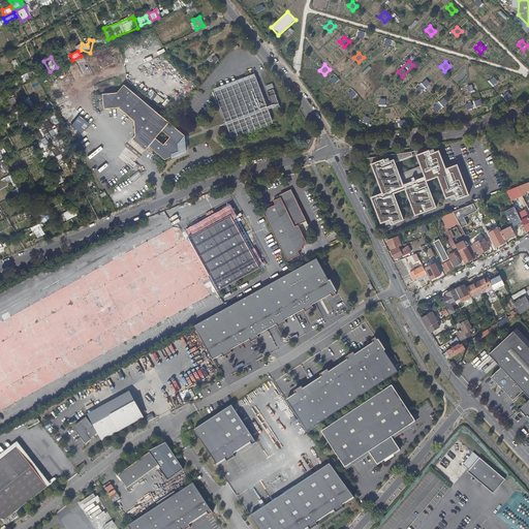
[(22,83),(33,78),(30,71),(20,76),(22,83)]
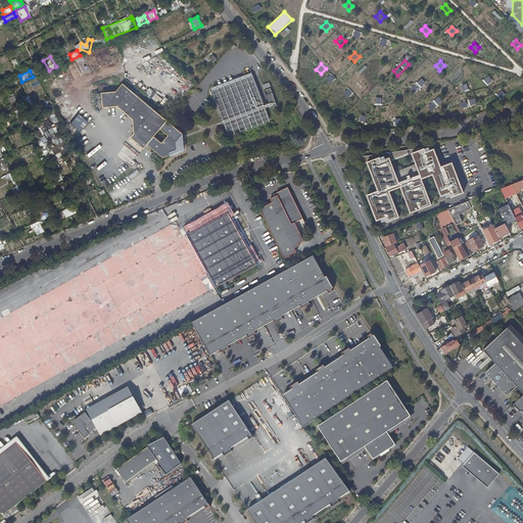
[(271,103),(260,72),(218,87),(233,131),(276,115),(272,105),(271,106),(270,103),(271,103)]
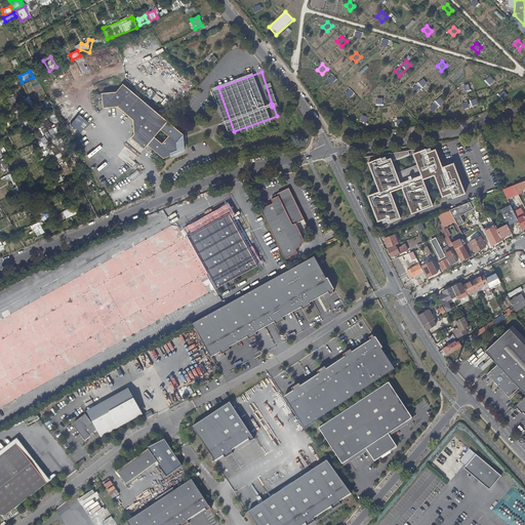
[(331,84),(336,79),(332,74),(327,79),(331,84)]
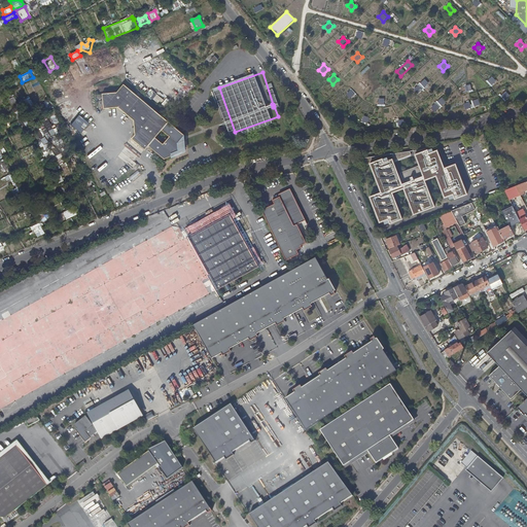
[(487,81),(491,86),(496,81),(492,76),(487,81)]
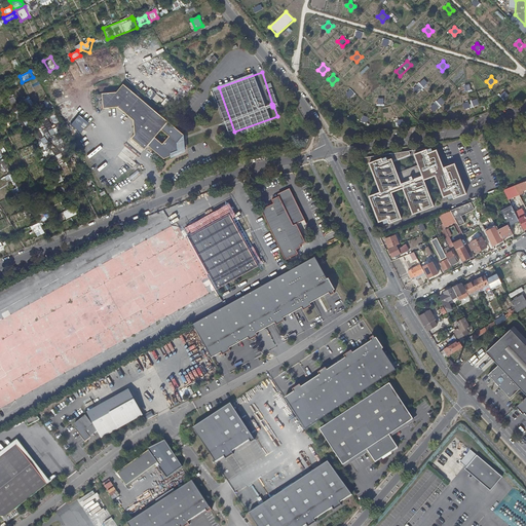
[(422,89),(428,83),(424,78),(413,88),(417,94),(422,89)]
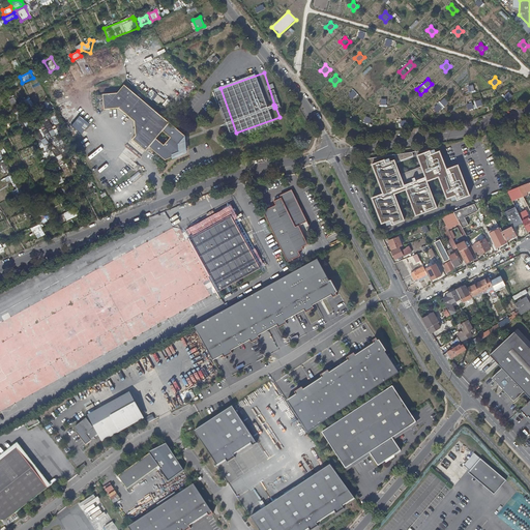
[(184,139),(185,138),(125,87),(118,94),(104,96),(106,112),(121,110),(136,123),(137,138),(134,142),(146,152),(149,148),(166,162),(184,154),(184,139)]
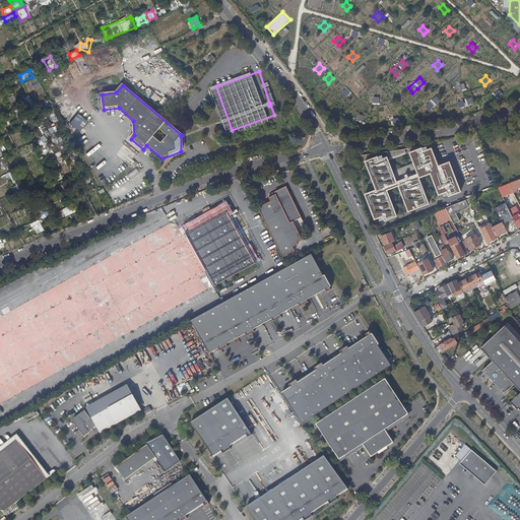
[(281,104),(275,85),(269,87),(275,106),(281,104)]
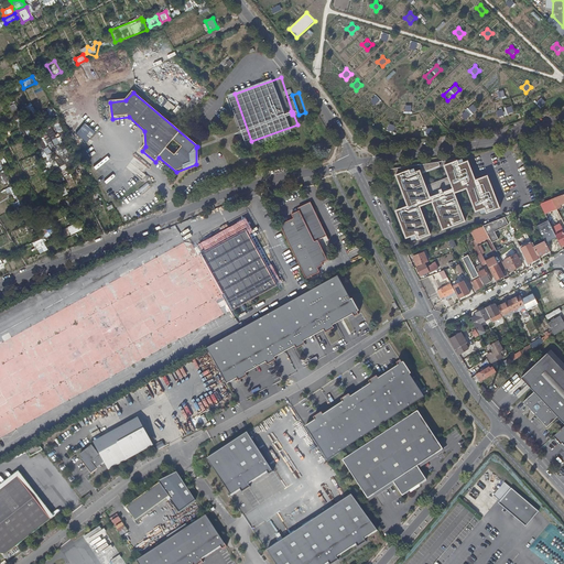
[(370,100),(375,106),(381,100),(376,95),(370,100)]
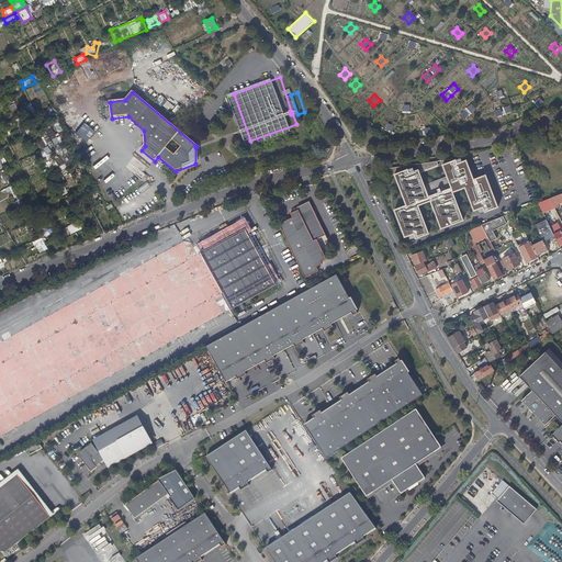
[(159,97),(156,101),(163,105),(166,101),(159,97)]
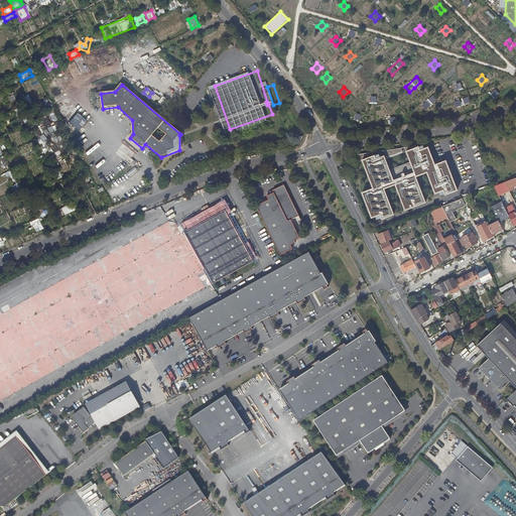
[(490,95),(495,99),(500,93),(495,89),(490,95)]
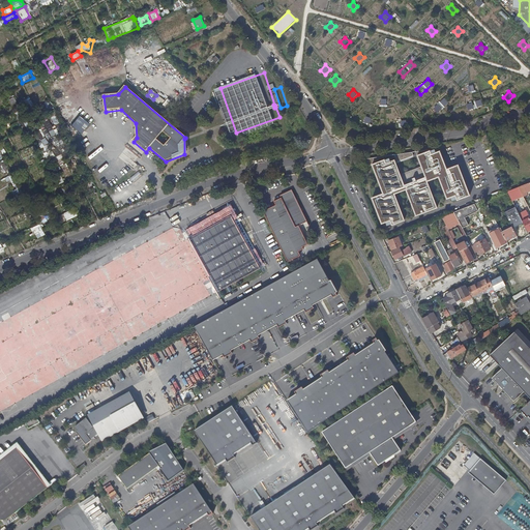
[(21,101),(25,110),(33,107),(29,97),(21,101)]
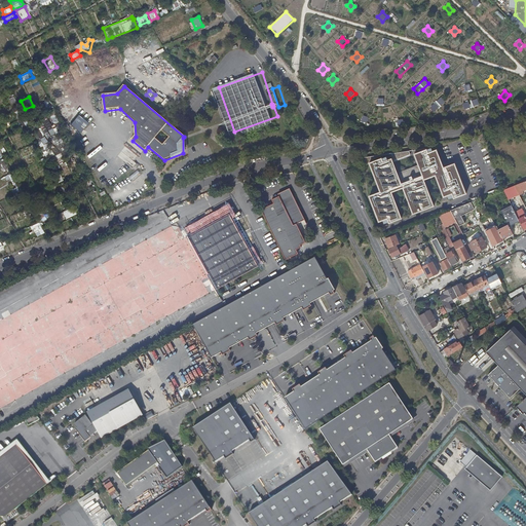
[(434,112),(446,103),(442,98),(429,107),(434,112)]
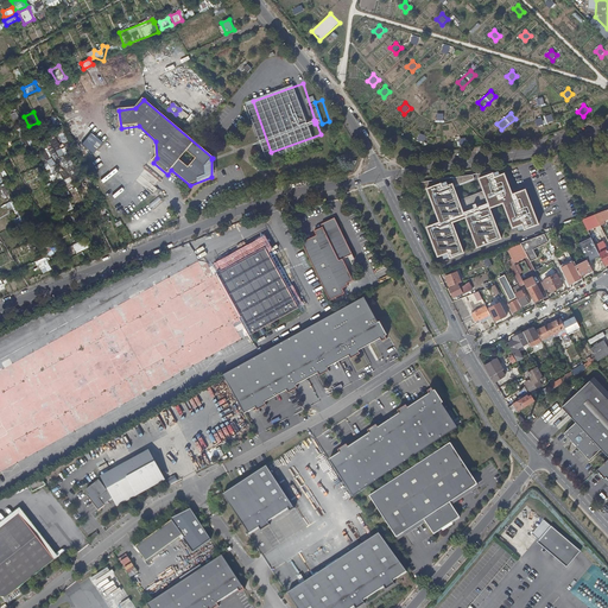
[(534,119),(537,126),(555,121),(552,114),(534,119)]
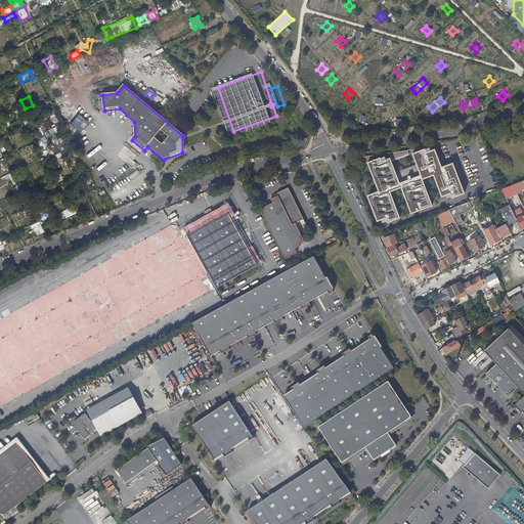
[(79,115),(71,124),(80,132),(88,123),(79,115)]
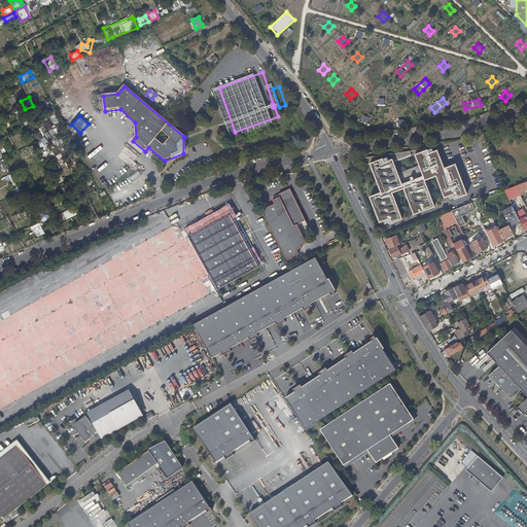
[(393,161),(409,154),(410,154),(409,151),(390,154),(392,159),(393,159),(393,161)]
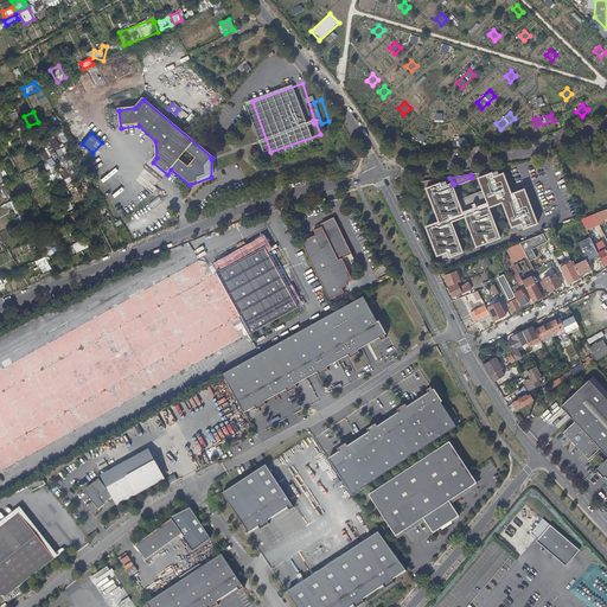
[(493,174),(477,180),(481,192),(487,208),(503,204),(513,228),(524,224),(525,228),(538,224),(525,191),(512,196),(504,174),(494,179),(493,174)]
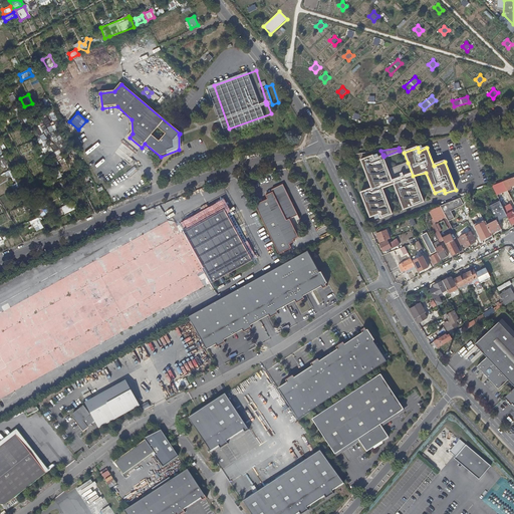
[(370,152),(352,155),(355,162),(359,160),(370,188),(359,192),(368,217),(377,214),(378,218),(391,214),(380,188),(392,184),(402,210),(422,202),(413,176),(408,163),(387,171),(381,156),(372,159),(371,155),(371,156),(370,152)]
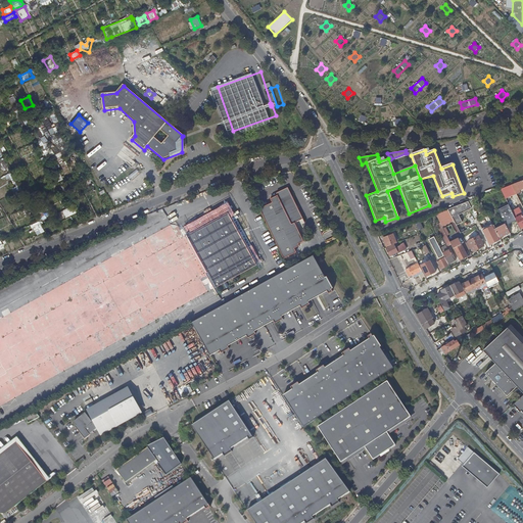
[(136,170),(129,177),(131,180),(138,173),(136,170)]
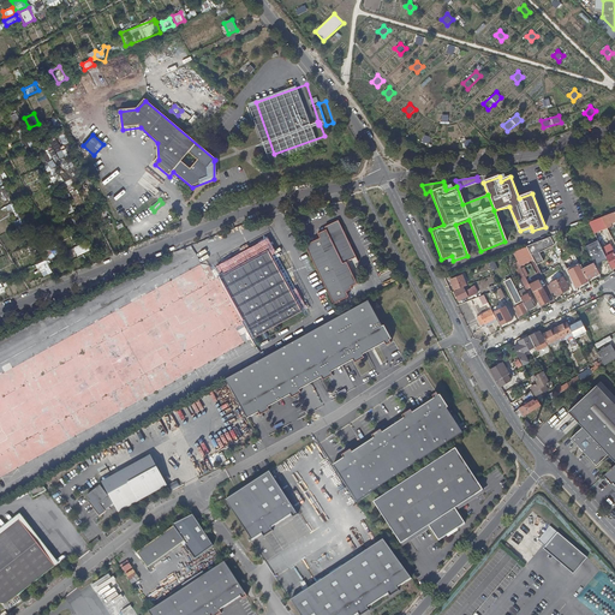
[(12,202),(5,207),(9,212),(12,210),(15,215),(19,213),(12,202)]
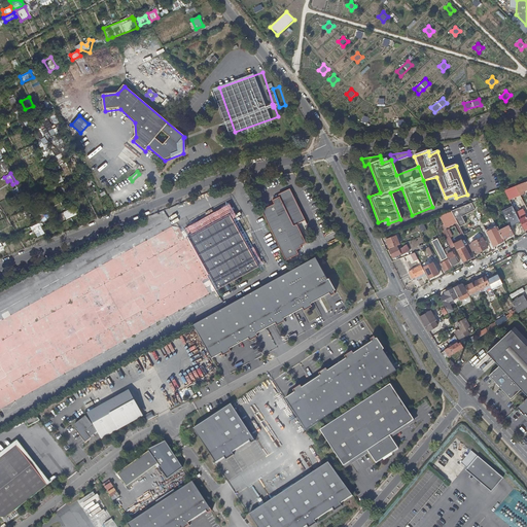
[(497,176),(489,179),(491,185),(500,181),(497,176)]
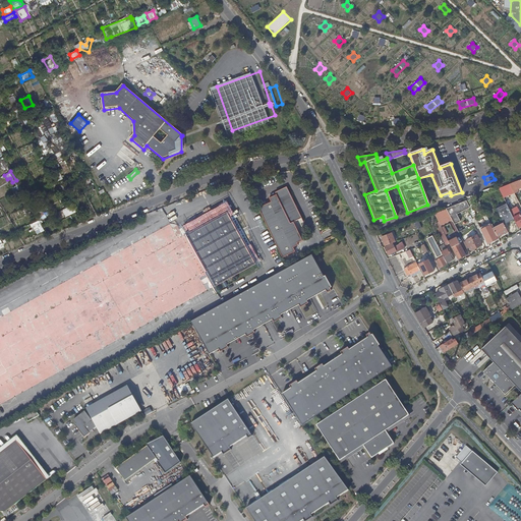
[(512,189),(513,191),(517,190),(516,187),(520,186),(520,180),(518,181),(514,183),(509,184),(511,189),(512,189)]
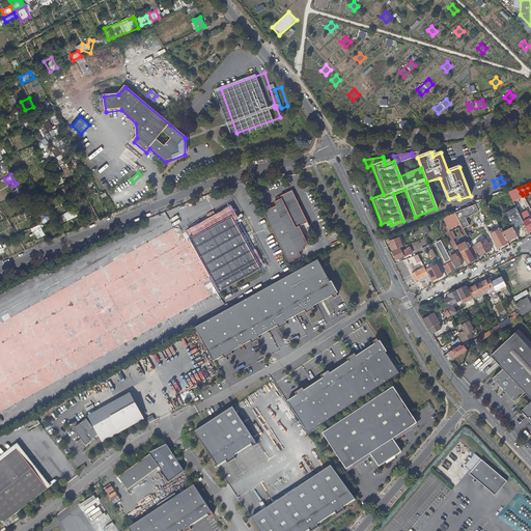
[(510,197),(521,193),(519,188),(508,192),(510,197)]
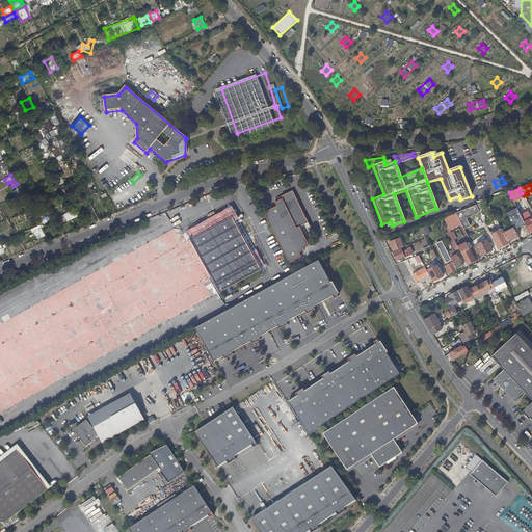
[(276,206),(264,213),(289,263),(301,257),(299,254),(304,250),(303,248),(309,246),(301,231),(311,227),(292,190),(281,196),(282,198),(274,203),(276,206)]
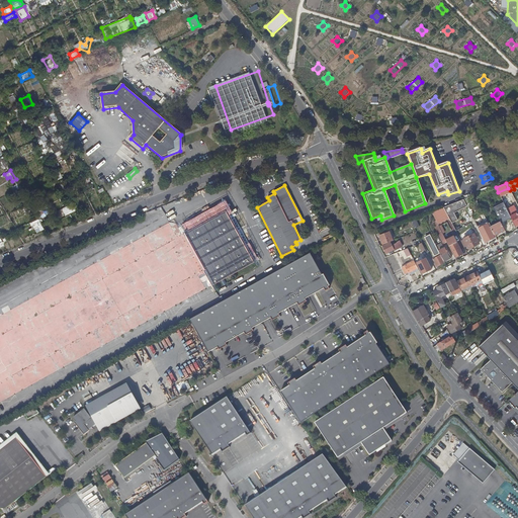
[(504,203),(493,208),(500,222),(501,224),(511,219),(510,217),(504,203)]
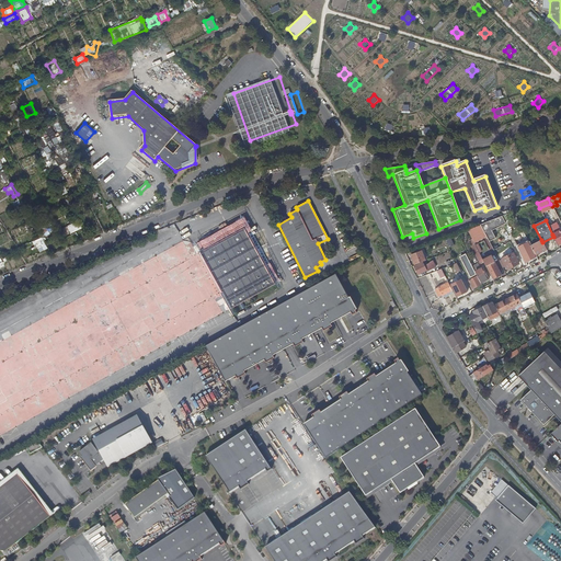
[(82,229),(79,221),(67,227),(70,233),(82,229)]
